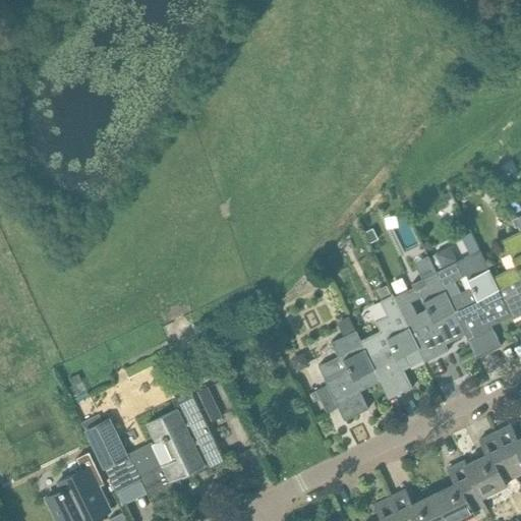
[(520,230),(500,241),(506,255),(510,254),(515,266),(493,277),(505,301),(504,301),(510,314),(513,320),(520,314),(520,230)]
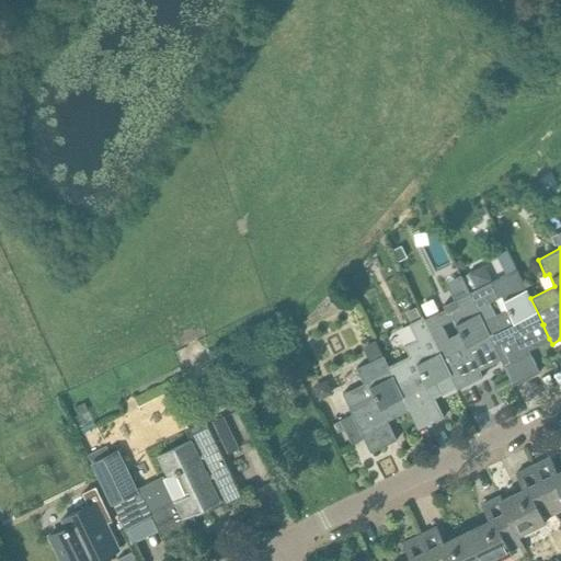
[(407,261),(400,249),(391,253),(398,265),(407,261)]
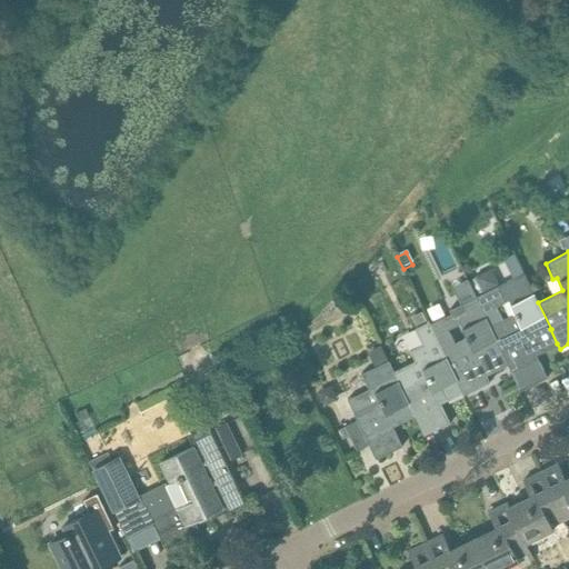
[(515,256),(506,260),(515,279),(500,286),(483,293),(477,297),(490,326),(502,352),(507,362),(520,391),(521,390),(520,388),(542,377),(543,379),(546,378),(546,379),(547,378),(538,359),(536,353),(557,343),(550,329),(551,329),(538,302),(525,273),(523,275),(515,256)]
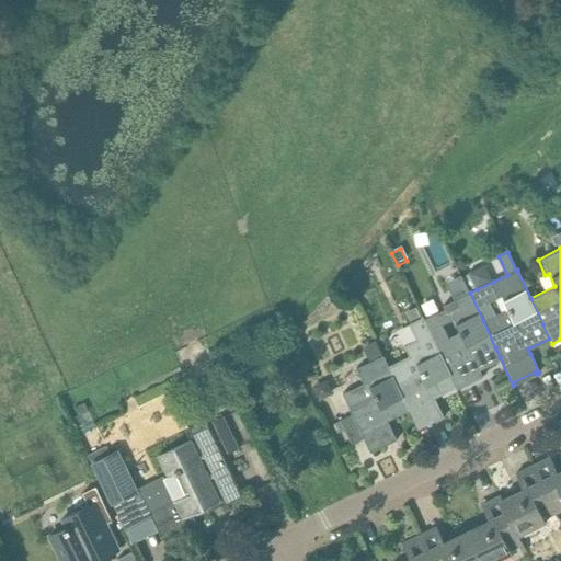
[(483,321),(470,293),(453,301),(443,306),(445,309),(424,319),(436,344),(435,344),(457,387),(456,388),(457,390),(483,377),(479,367),(500,357),(495,347),(483,321)]
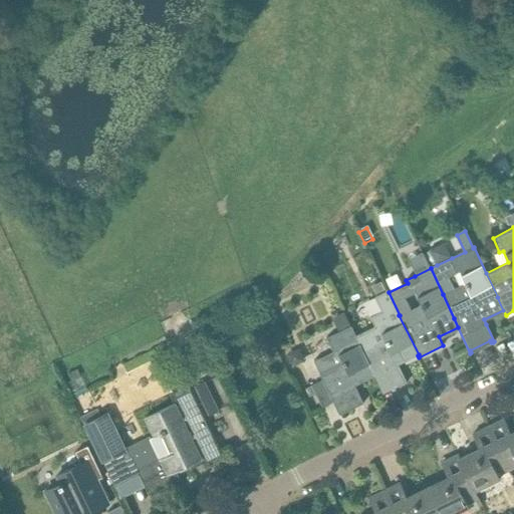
[(399,364),(418,355),(419,354),(399,315),(400,315),(389,292),(388,291),(374,297),(381,311),(369,317),(375,328),(356,337),(363,352),(374,375),(374,376),(382,394),(407,382),(399,364)]
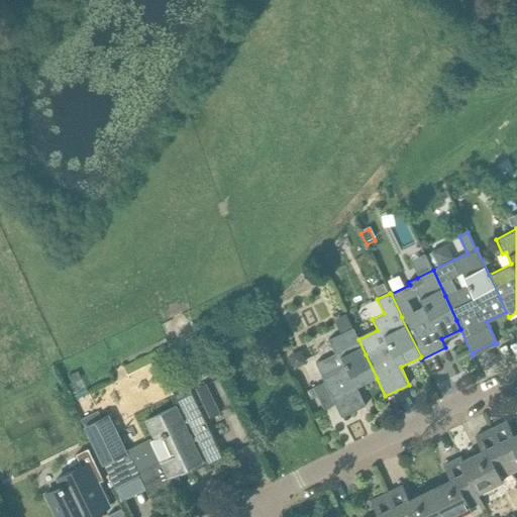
[(335,354),(315,364),(341,417),(366,406),(357,388),(377,379),(377,378),(366,354),(358,339),(353,328),(339,334),(328,340),(335,354)]
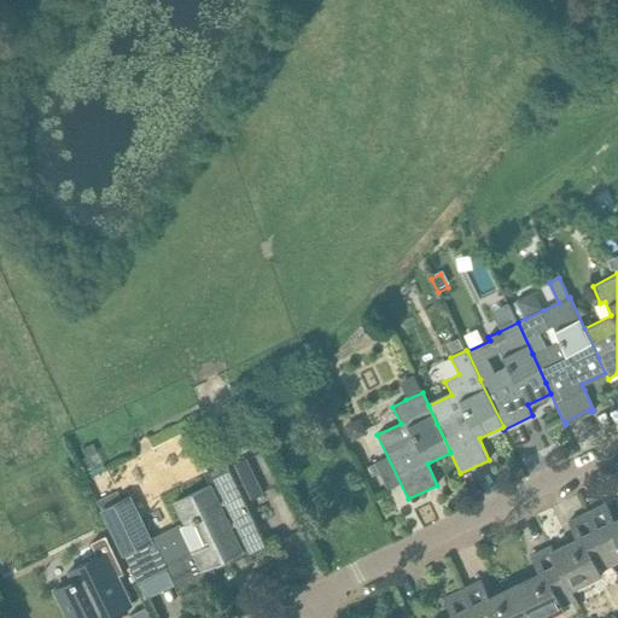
[(244,454),(232,460),(250,495),(262,490),(244,454)]
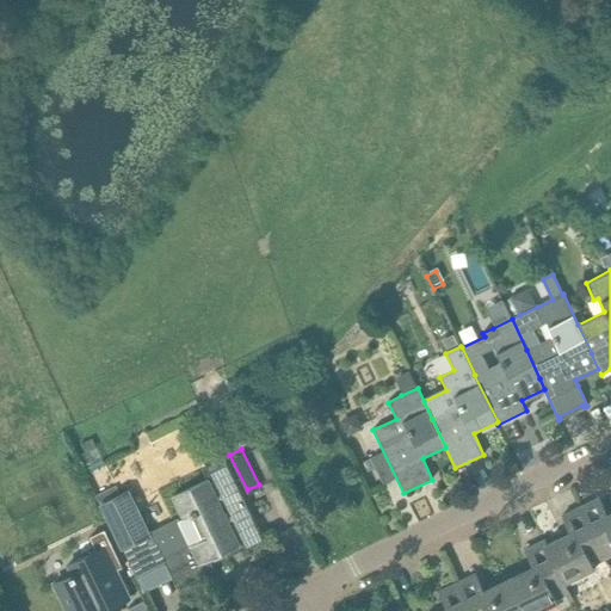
[(118,485),(98,494),(103,506),(104,506),(136,578),(166,563),(173,579),(177,587),(214,569),(209,559),(239,543),(242,551),(264,541),(223,460),(221,454),(204,462),(208,467),(203,469),(208,480),(173,497),(184,519),(179,522),(178,522),(189,544),(162,557),(149,532),(140,512),(133,516),(122,493),(118,485)]
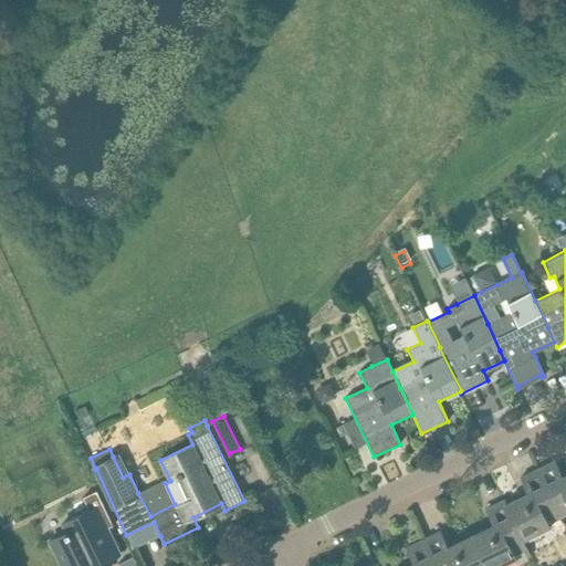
[(555,461),(538,470),(561,517),(565,514),(565,475),(563,477),(555,461)]
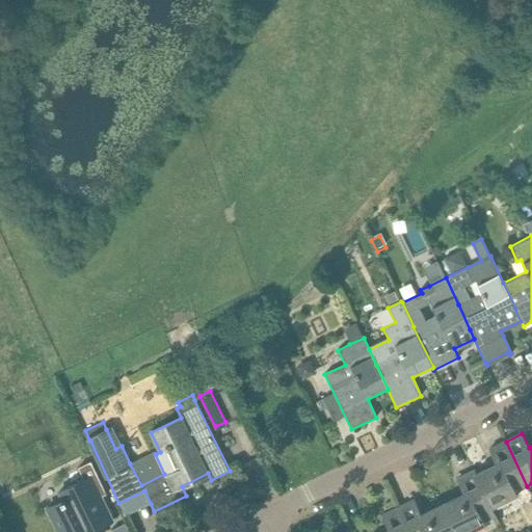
[(491,508),(517,495),(516,491),(527,486),(506,442),(489,449),(497,464),(476,474),(475,475),(491,508)]
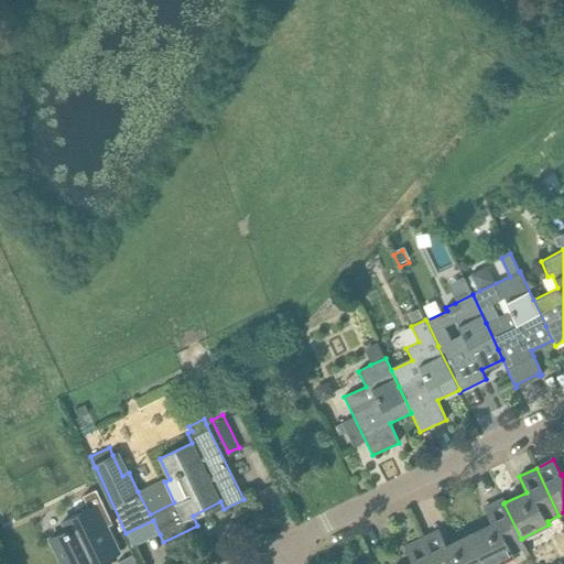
[(67,530),(50,538),(62,563),(104,563),(102,560),(119,552),(107,527),(112,523),(96,489),(83,495),(89,508),(79,513),(63,521),(67,530)]
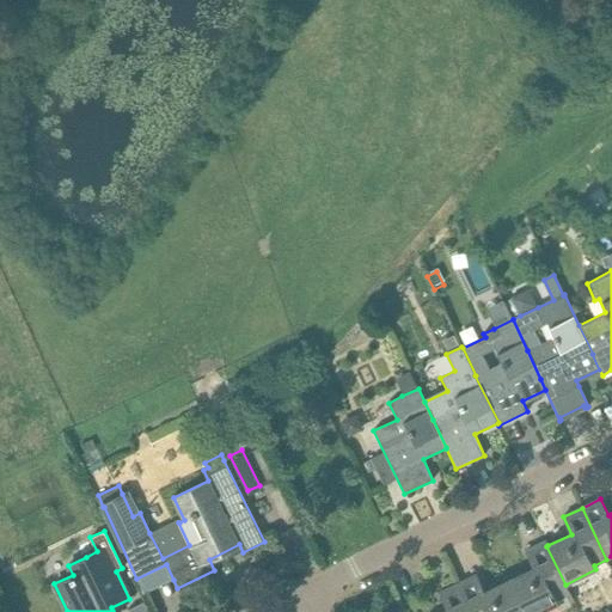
[(534,568),(509,580),(525,611),(540,611),(558,604),(557,599),(565,595),(570,605),(574,603),(569,593),(570,593),(565,585),(546,546),(548,545),(545,542),(526,551),(534,568)]
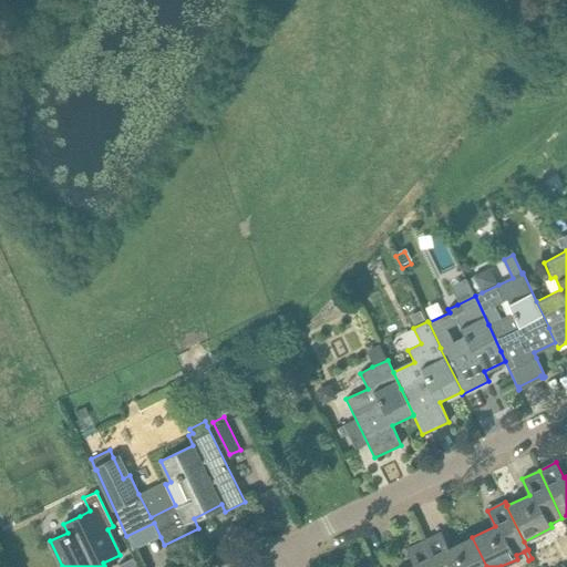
[(441,533),(424,540),(436,566),(486,566),(472,537),(449,548),(441,533)]
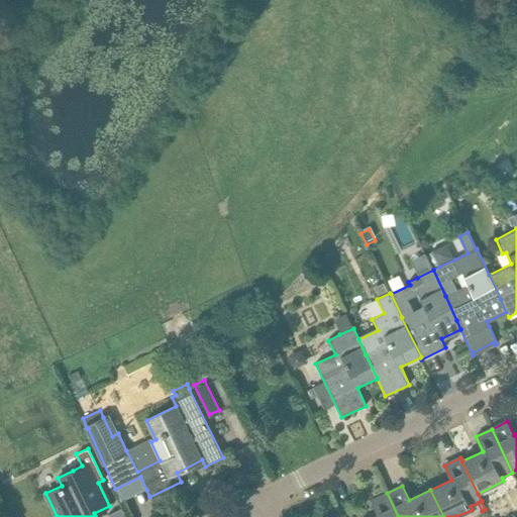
[(398,516),(387,493),(371,501),(378,515),(374,516),(398,516)]
